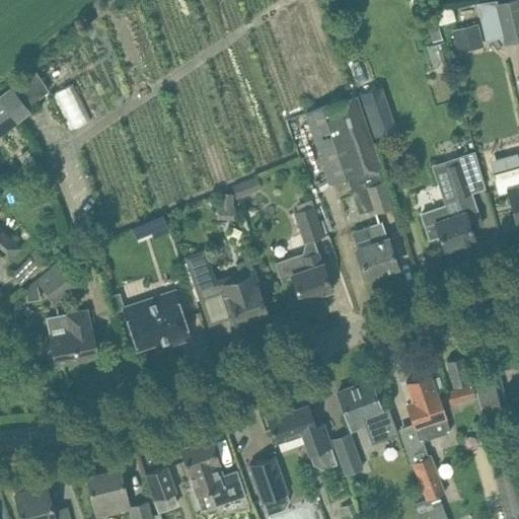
[(518,0),(505,0),(496,2),(505,42),(518,38),(518,0)]
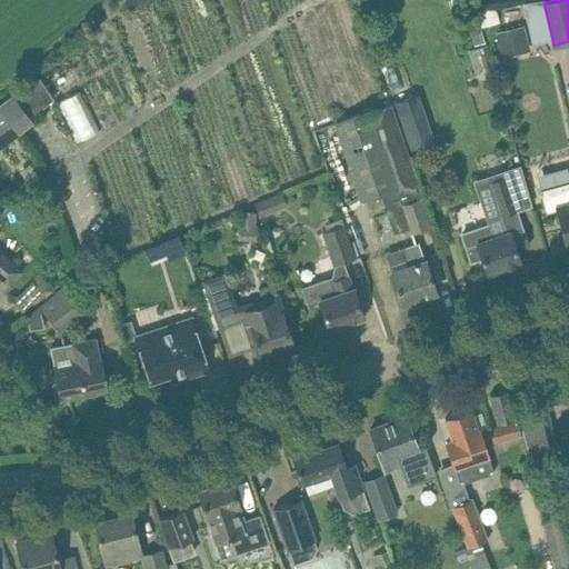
[(502,5),(481,7),(482,22),(485,21),(485,26),(505,22),(502,5)]
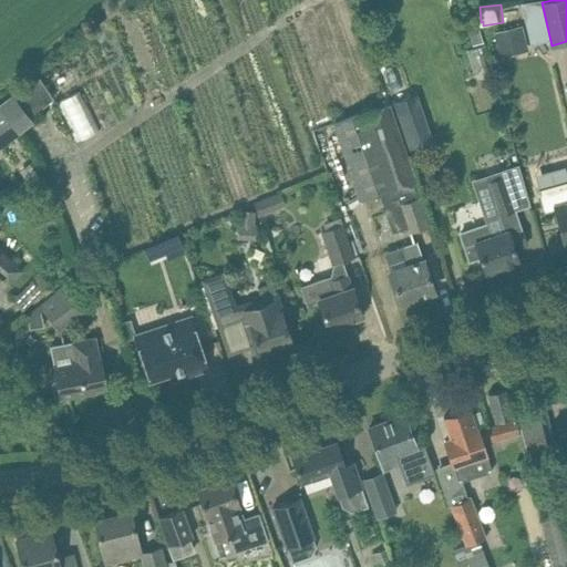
[(521,24),(493,31),(497,48),(525,41),(521,24)]
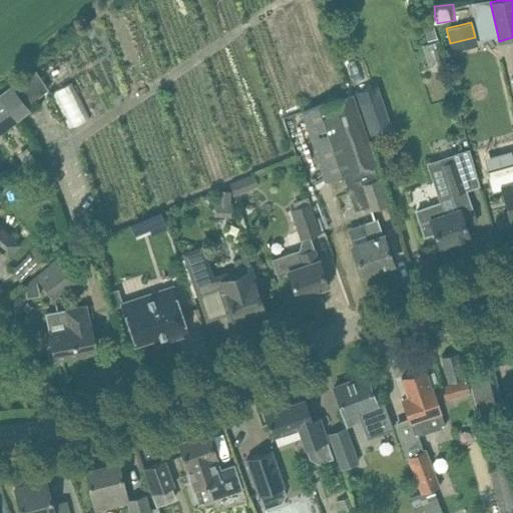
[(11,84),(24,101),(45,86),(31,68),(11,84)]
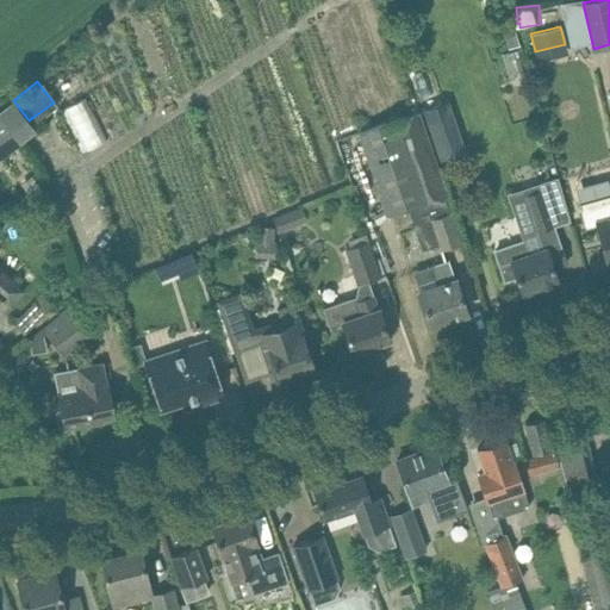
[(81,151),(107,141),(89,95),(62,106),(81,151)]
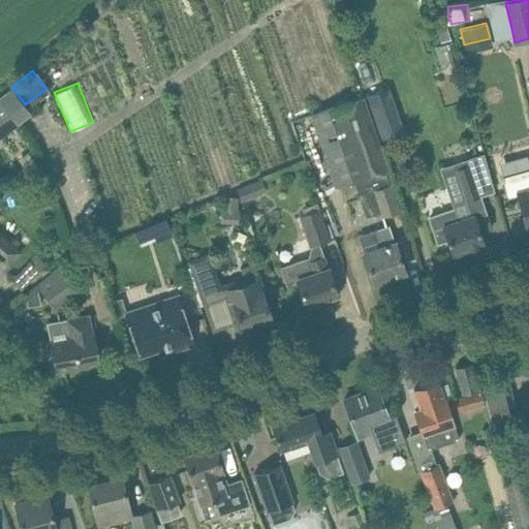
[(389,89),(363,97),(377,141),(403,132),(389,89)]
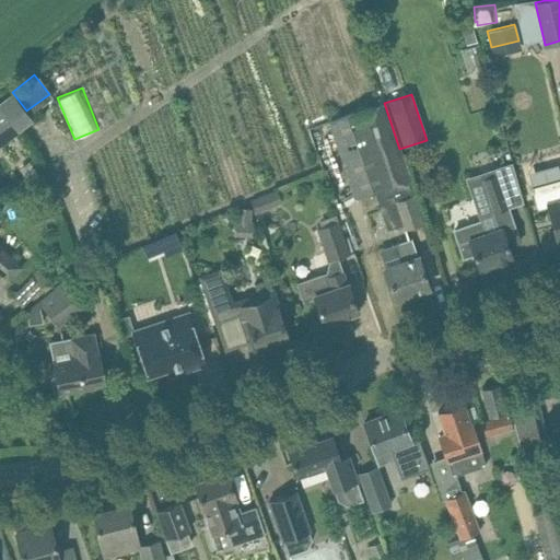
[(384,103),(330,120),(354,196),(374,189),(387,229),(401,224),(403,230),(422,223),(413,195),(415,194),(399,149),(384,103)]
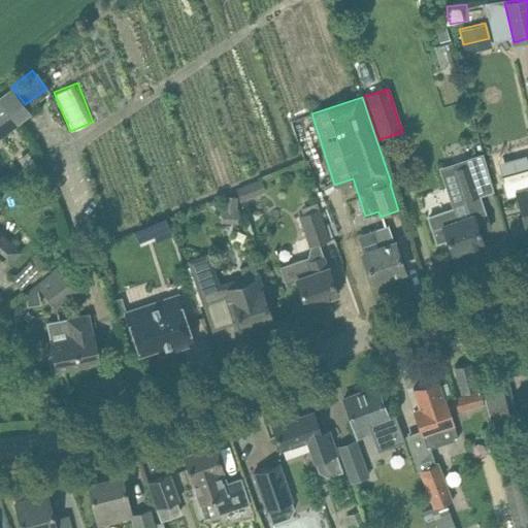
[(0,129),(13,119),(0,102),(0,129)]
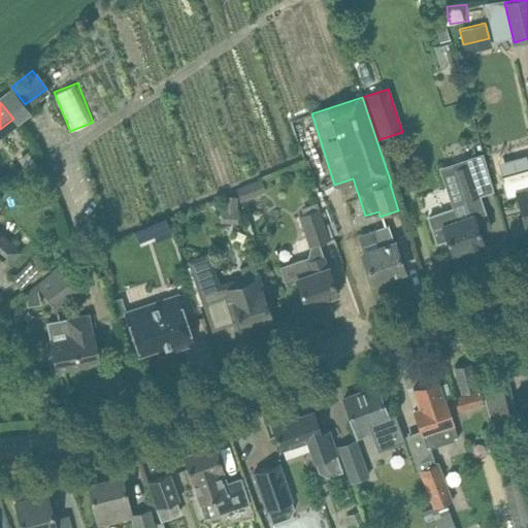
[(447,238),(452,254),(483,243),(479,231),(490,227),(485,210),(484,211),(480,195),(470,164),(454,169),(463,200),(466,200),(471,216),(458,220),(454,208),(428,217),(436,241),(447,238)]
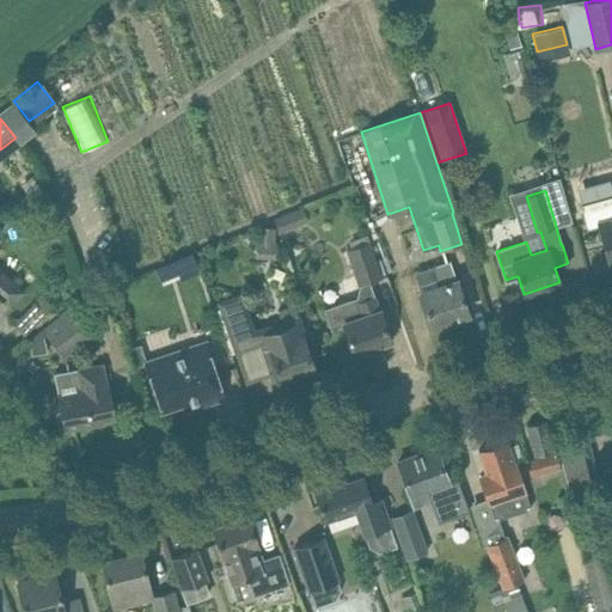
[(599,222),(611,264),(611,263),(611,196),(582,206),(588,226),(599,222)]
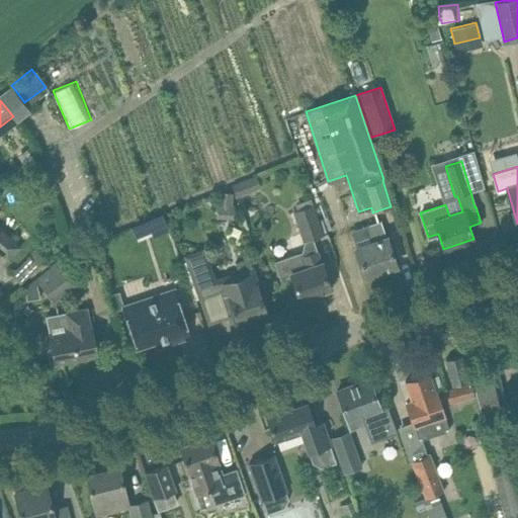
[(236,197),(260,187),(255,175),(231,184),(236,197)]
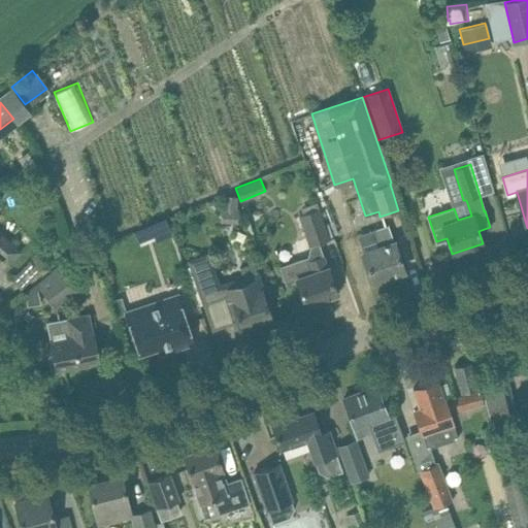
[(224,195),(222,211),(236,212),(236,207),(237,196),(224,195)]
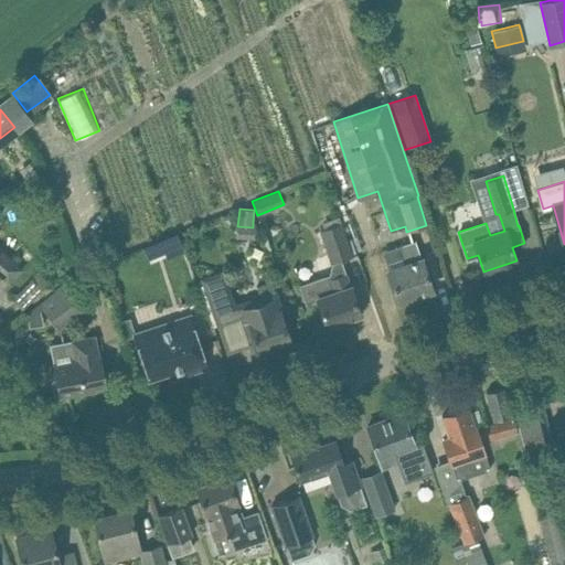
[(351,257),(340,224),(319,231),(330,264),(351,257)]
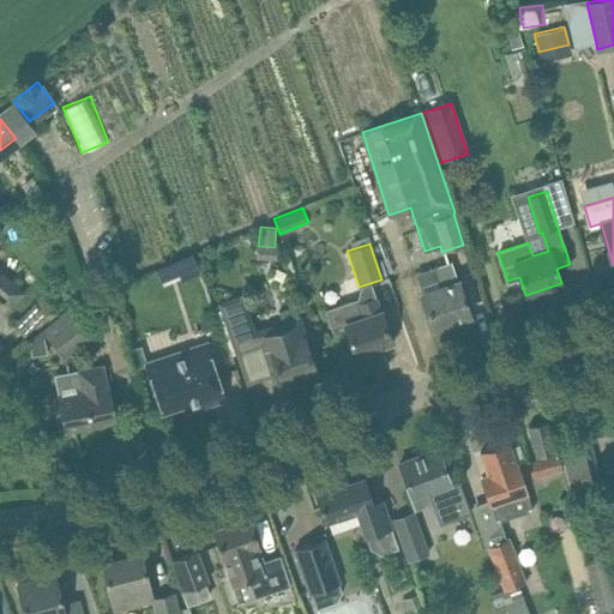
[(194,252),(175,260),(182,283),(202,275),(194,252)]
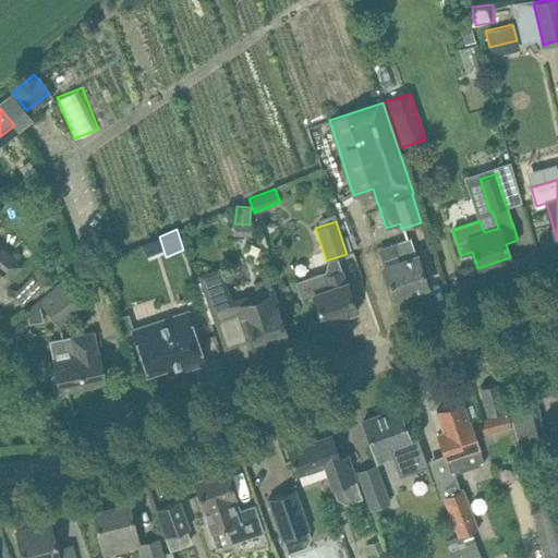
[(377,249),(386,277),(393,298),(426,286),(416,255),(415,255),(410,238),(377,249)]
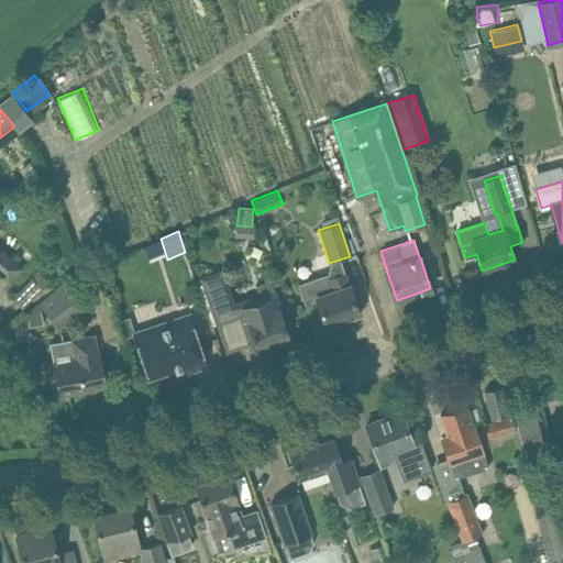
[(0,246),(0,273),(13,260),(10,256),(0,246)]
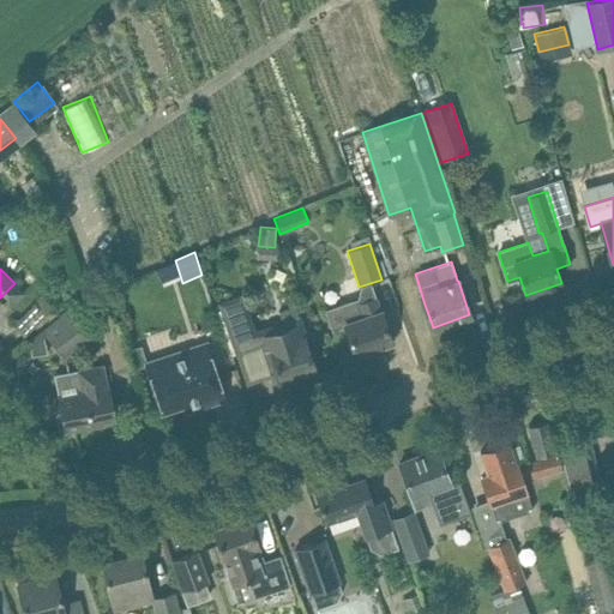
[(247,314),(240,294),(218,301),(226,321),(247,314)]
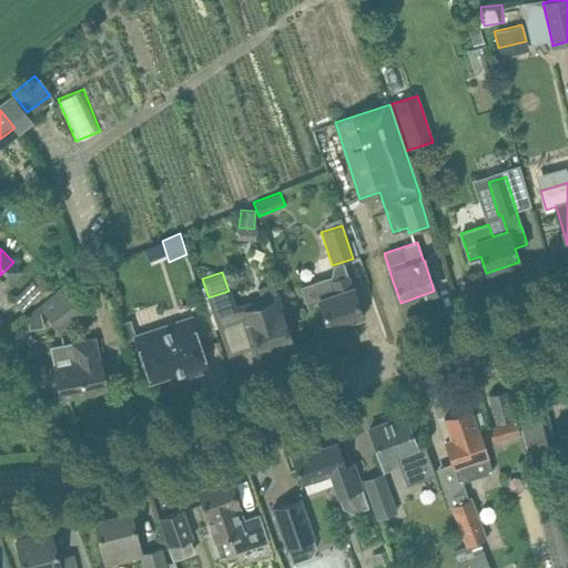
[(331,277),(302,287),(307,304),(318,300),(328,327),(362,316),(352,287),(347,274),(332,280),(331,277)]
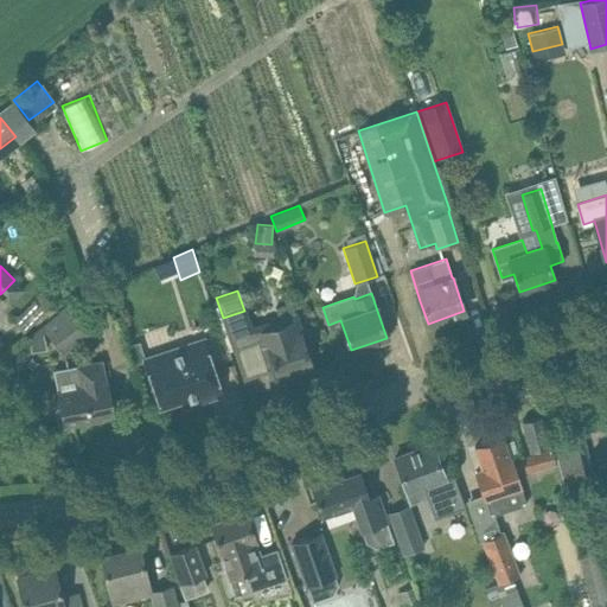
[(34,298),(12,321),(24,332),(46,310),(34,298)]
